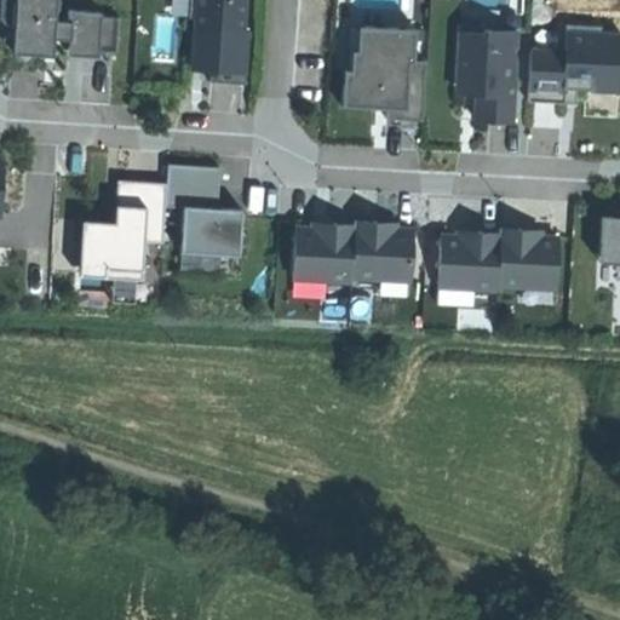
[(1,0),(0,17),(9,19),(16,28),(4,39),(27,65),(39,55),(55,56),(55,39),(70,40),(69,55),(99,57),(99,52),(118,53),(120,18),(102,16),(102,13),(69,11),(69,21),(59,21),(61,0),(1,0)]
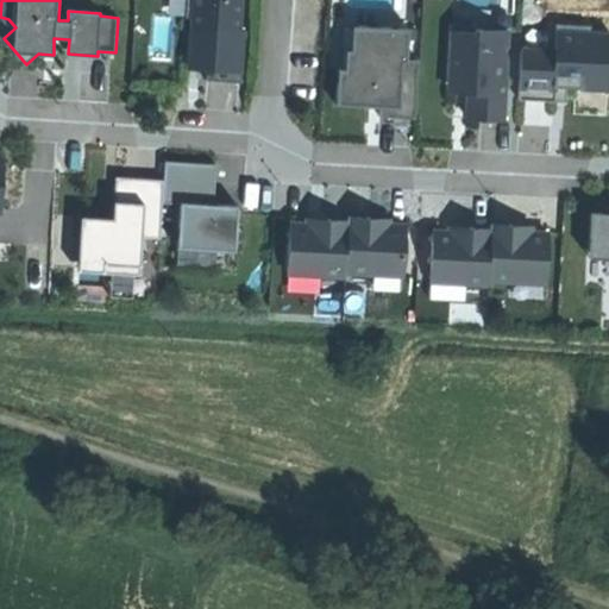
[(193,18),(193,29),(220,30),(219,44),(208,44),(206,80),(242,82),(245,31),(239,31),(242,0),(187,0),(186,18),(193,18)]
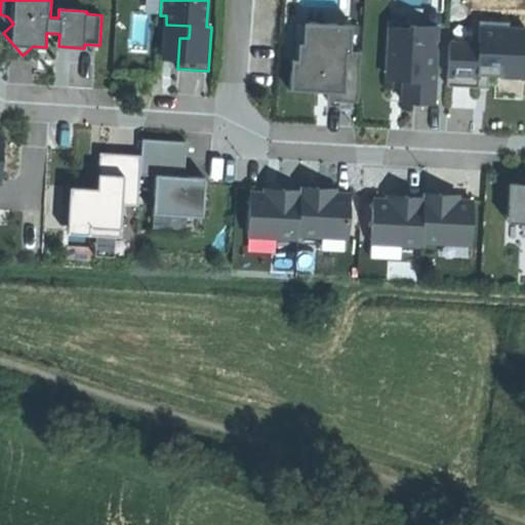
[(479,75),(500,77),(500,72),(524,73),(524,30),(509,30),(509,24),(480,22),(479,44),(449,43),(447,86),(478,88),(479,75)]
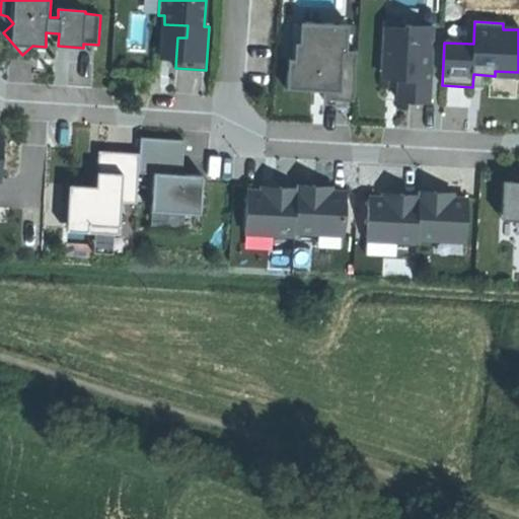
[(349,25),(305,22),(304,44),(300,43),(299,60),(289,59),(287,89),(315,91),(315,86),(325,86),(324,91),(324,100),(355,101),(357,53),(348,52),(349,25)]
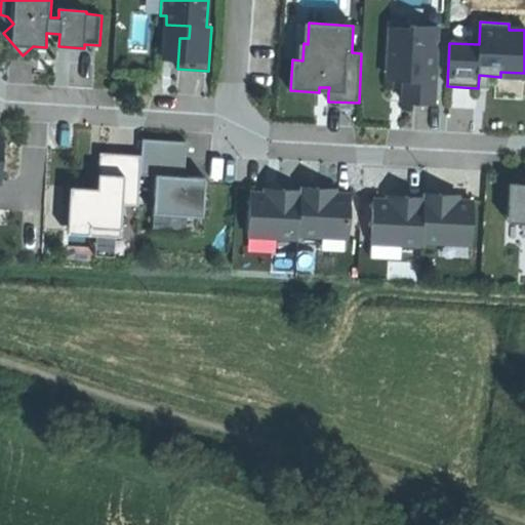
[(433,105),(437,28),(410,27),(410,29),(390,28),(388,74),(405,75),(404,80),(403,103),(433,105)]
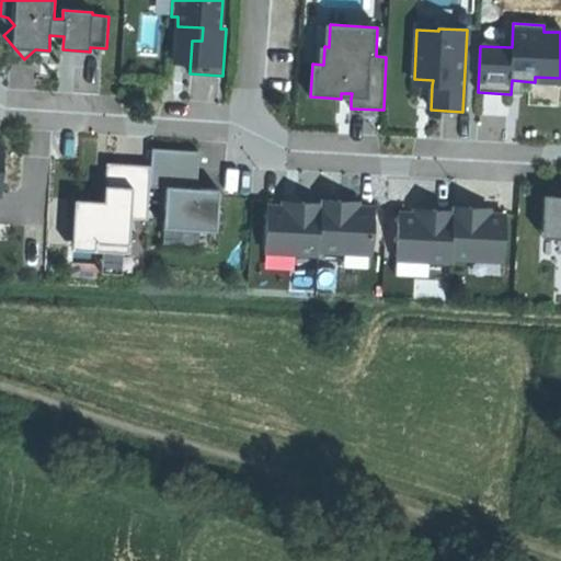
[(199,152),(152,149),(150,186),(165,187),(163,228),(216,231),(219,190),(196,189),(199,152)]
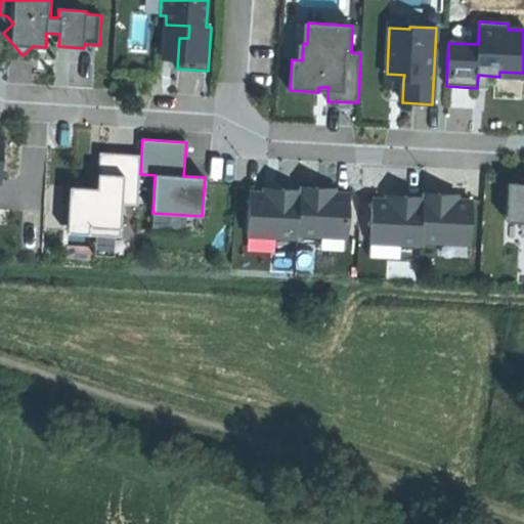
[(97,188),(70,186),(67,225),(120,228),(121,204),(136,205),(140,156),(99,153),(97,188)]
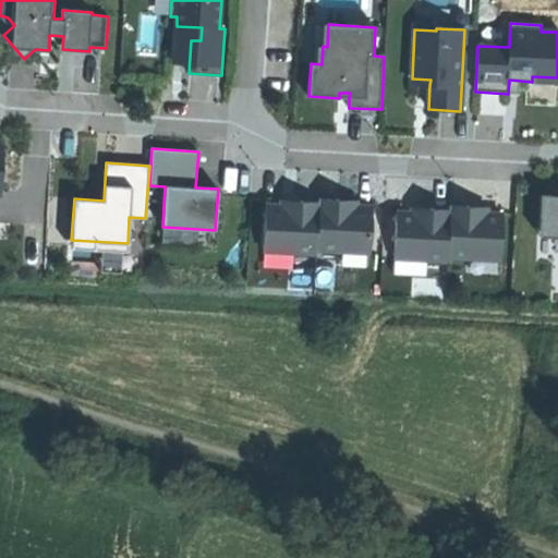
[(557,197),(541,197),(540,222),(554,222),(553,237),(557,237),(557,197)]
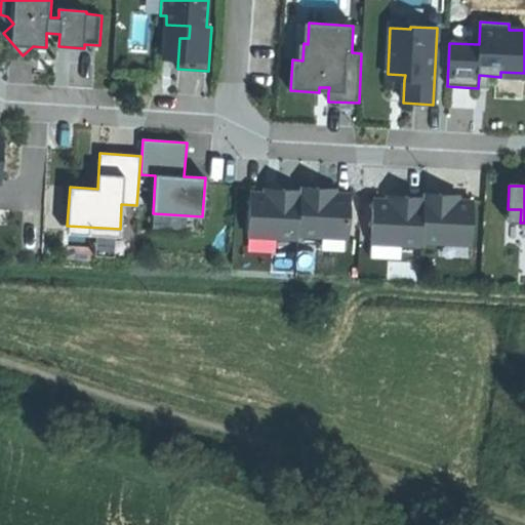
[(297,234),(317,235),(348,237),(350,196),(318,194),(318,188),(300,187),(300,191),(282,190),(282,196),(250,194),(248,235),(297,237),(297,234)]
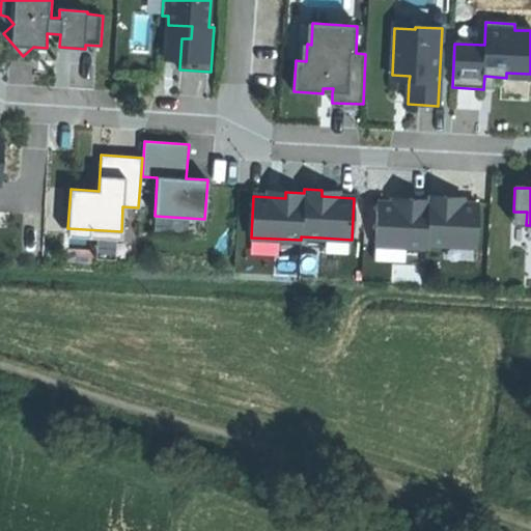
[(427,200),(425,244),(476,246),(478,204),(445,203),(446,197),(427,196),(427,200)]
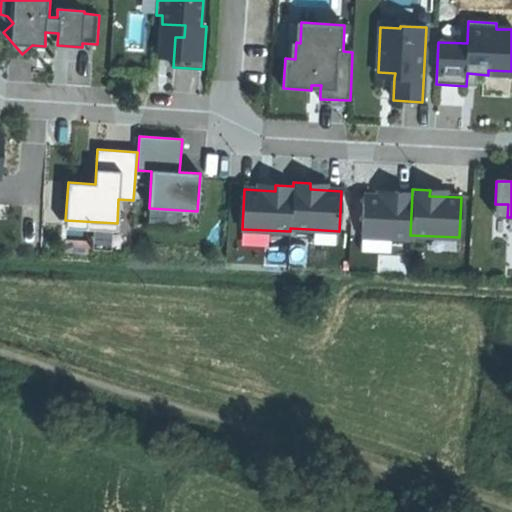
[(410,238),(410,235),(412,193),(395,192),(394,198),(363,196),(361,236),(410,238)]
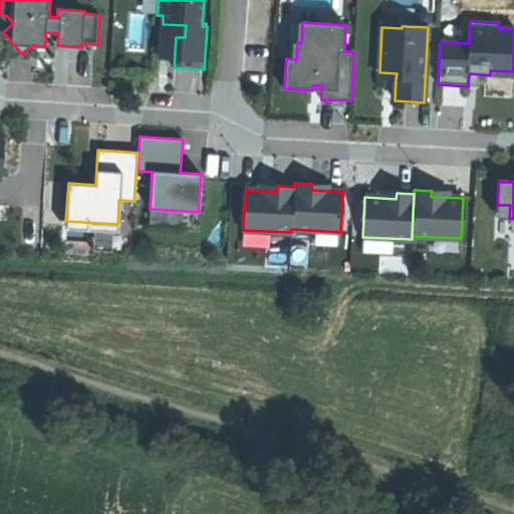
[(496,218),(509,218),(510,205),(497,205),(496,218)]
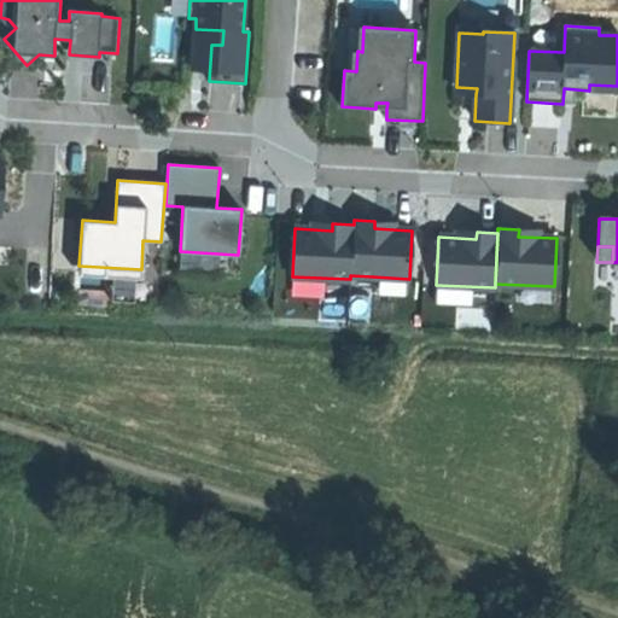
[(408,297),(409,279),(373,277),(373,295),(408,297)]
